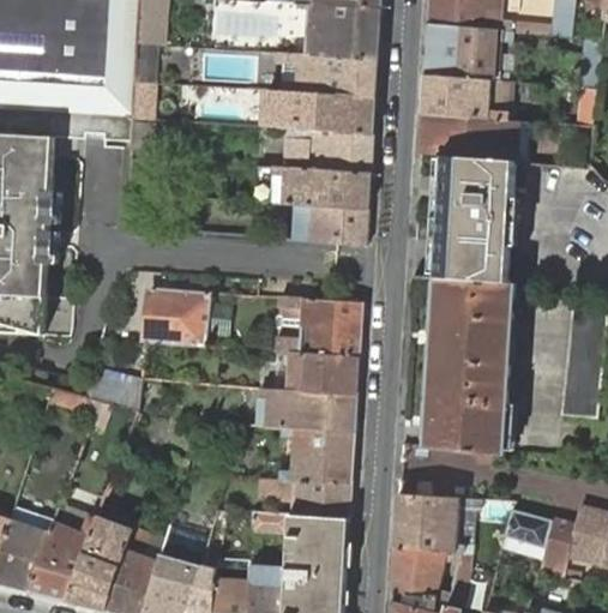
[(0,329),(37,331),(49,134),(130,139),(131,120),(133,80),(134,43),(137,0),(0,0),(0,329)]
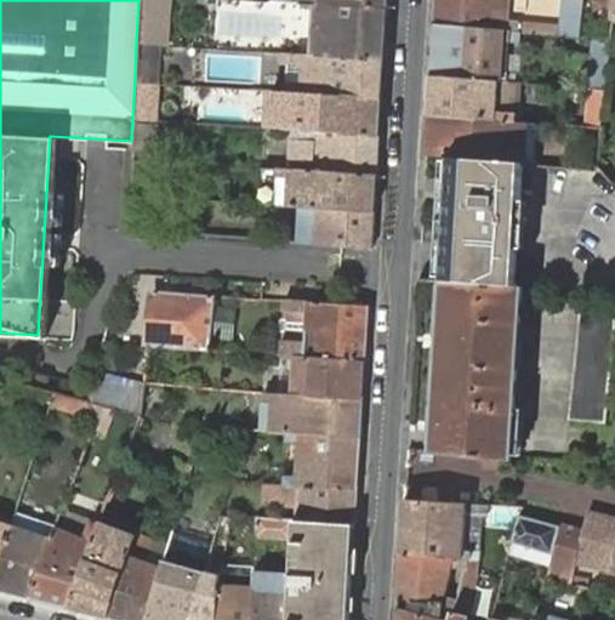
[(138,0),(136,44),(154,45),(161,45),(164,0),(138,0)]
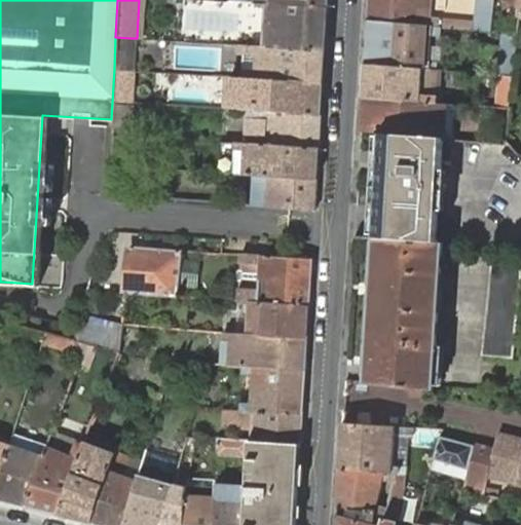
[(364,0),(364,21),(433,26),(437,27),(470,29),(487,31),(489,0),(472,0),(471,21),(424,17),(425,0),(364,0)]
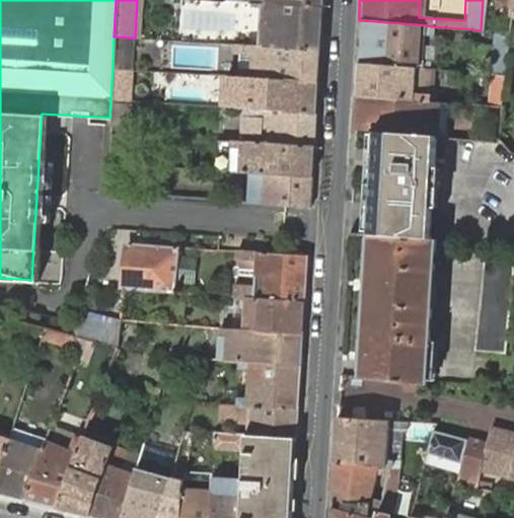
[(264,4),(262,46),(317,49),(319,7),(264,4)]
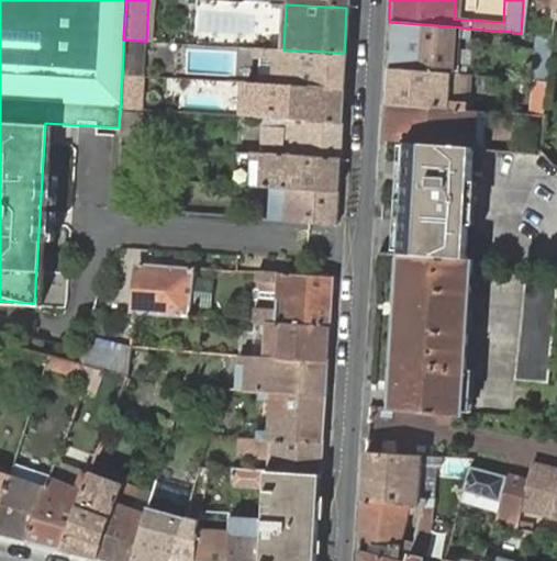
[(389,22),(386,68),(448,74),(461,75),(463,66),(450,65),(453,37),(466,38),(467,29),(463,27),(389,22)]
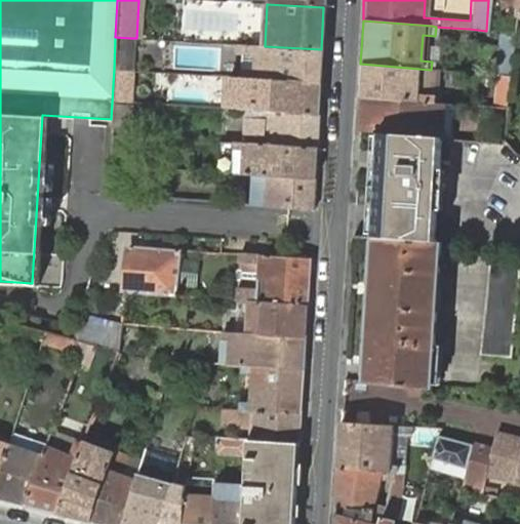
[(498,22),(498,32),(502,32),(513,33),(514,22),(498,22)]
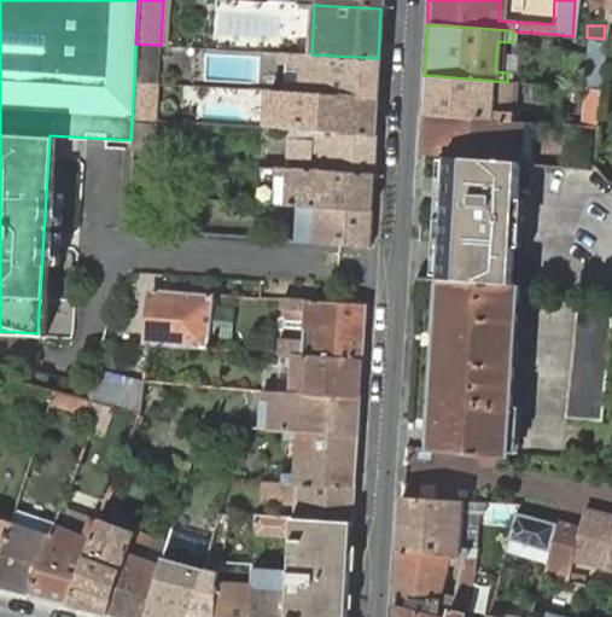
[(586,87),(599,88),(604,39),(590,38),(586,87)]
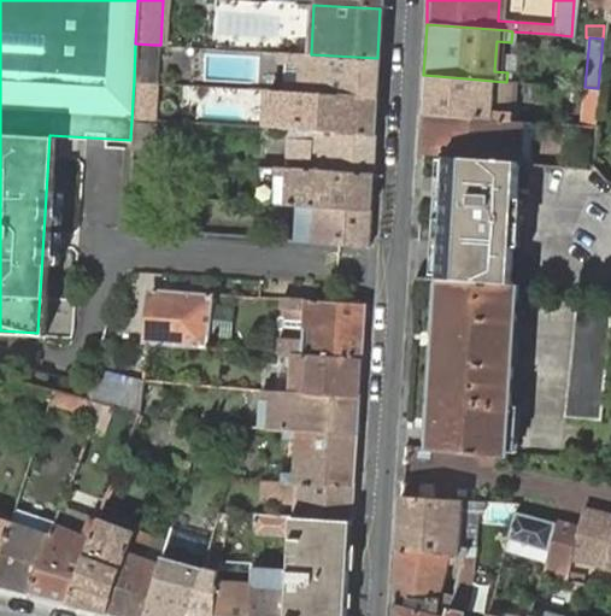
[(135,44),(134,81),(151,82),(153,45),(135,44)]
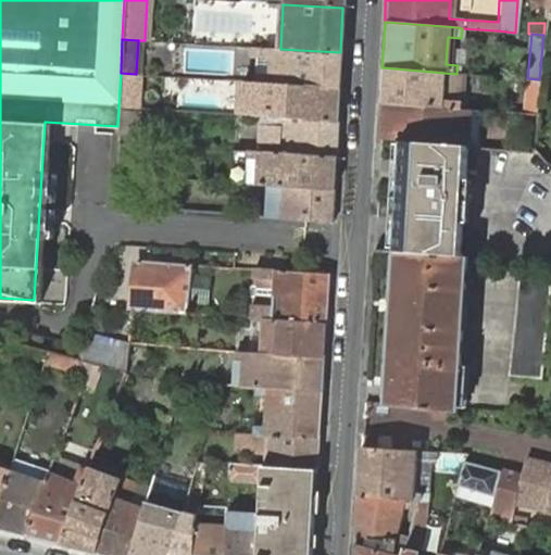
[(262,48),(248,47),(247,55),(255,55),(254,73),(254,82),(262,82),(271,83),(338,87),(340,52),(280,49),(272,48),(262,48)]
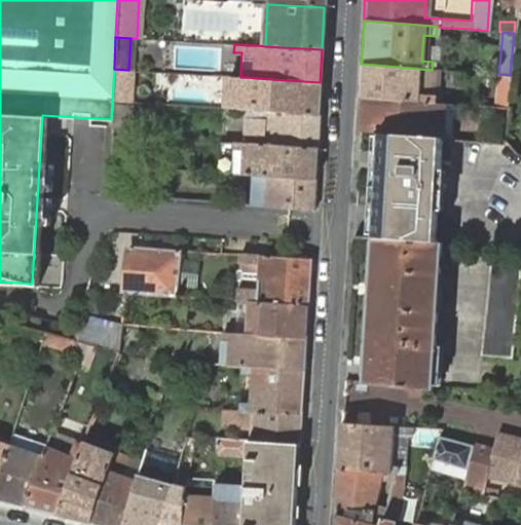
[(361,64),(359,96),(418,101),(435,102),(436,96),(437,70),(432,70),(419,69),(361,64)]
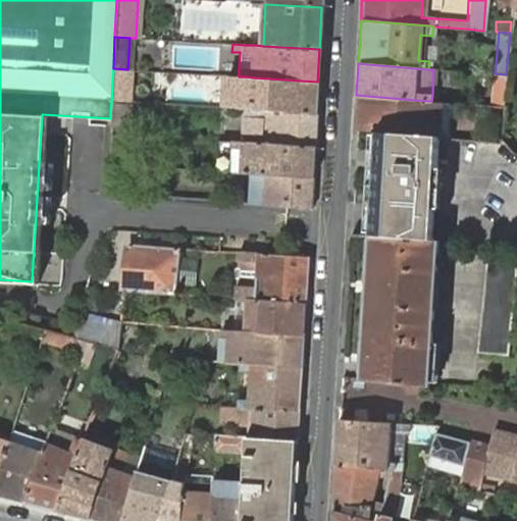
[(494,73),(489,105),(503,107),(506,74),(495,73),(494,73)]
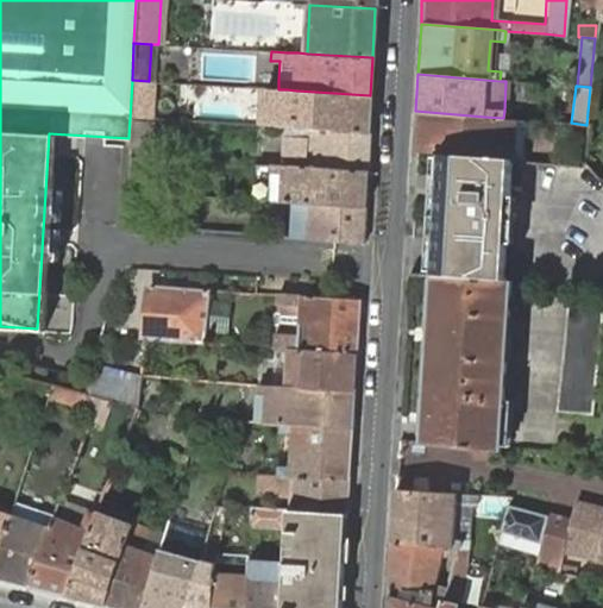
[(368,132),(370,95),(296,91),(287,89),(278,89),(276,89),(275,104),(296,106),(307,106),(306,120),(296,120),(295,127),(368,132)]
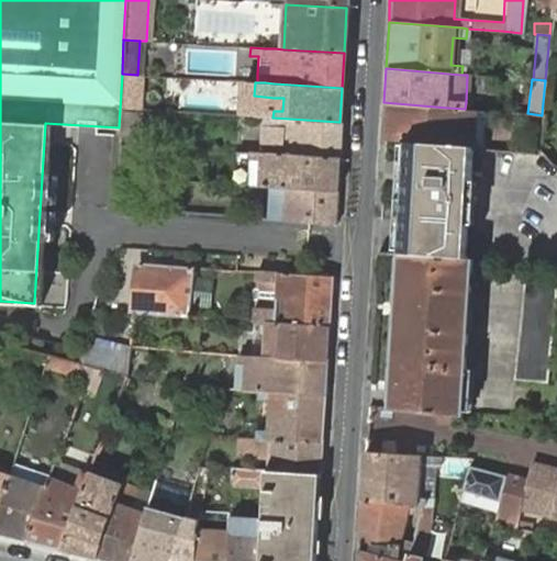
[(274,98),(274,111),(282,111),(283,98),(274,98)]
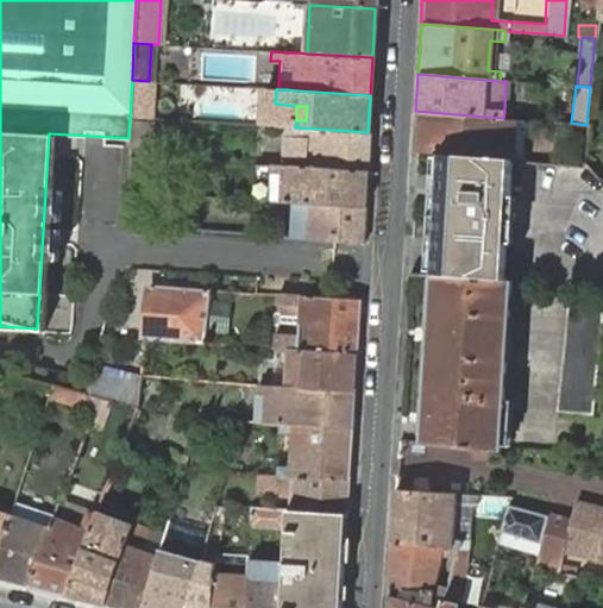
[(415,111),(413,151),(437,154),(471,157),(479,157),(483,158),(508,160),(522,162),(525,119),(503,118),(484,117),(415,111)]
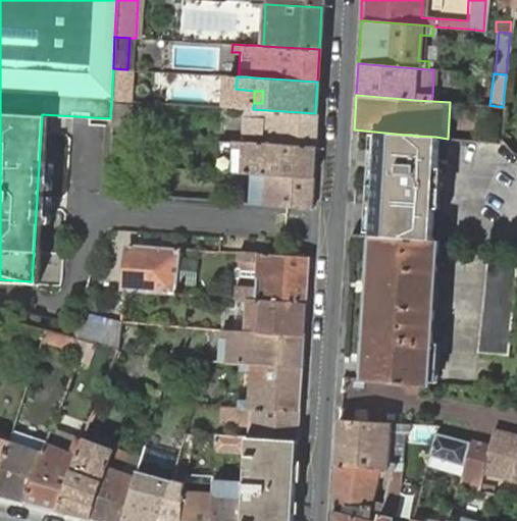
[(125,134),(127,103),(111,102),(110,118),(109,133),(125,134)]
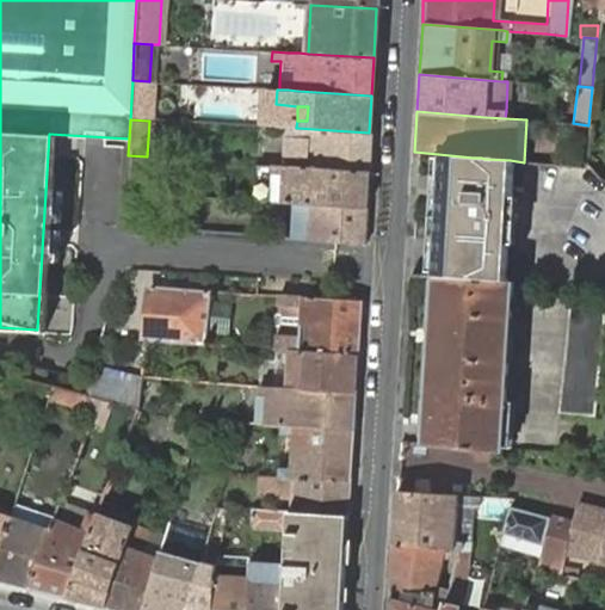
[(537,121),(526,119),(524,162),(535,162),(537,121)]
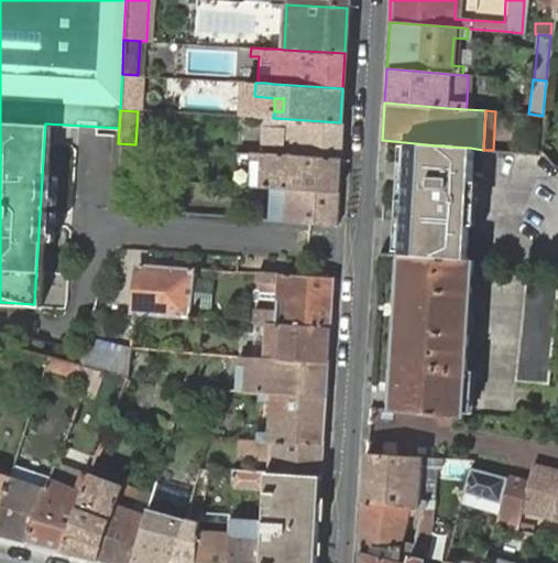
[(273,118),(263,117),(262,127),(261,143),(261,153),(338,158),(340,122),(273,118)]
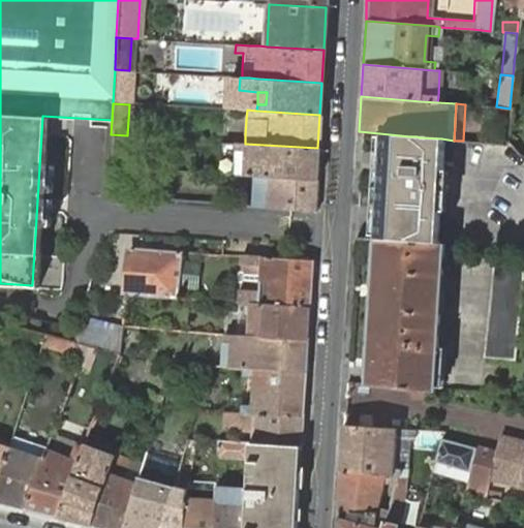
[(507,128),(493,127),(492,138),(497,140),(496,144),(505,145),(507,128)]
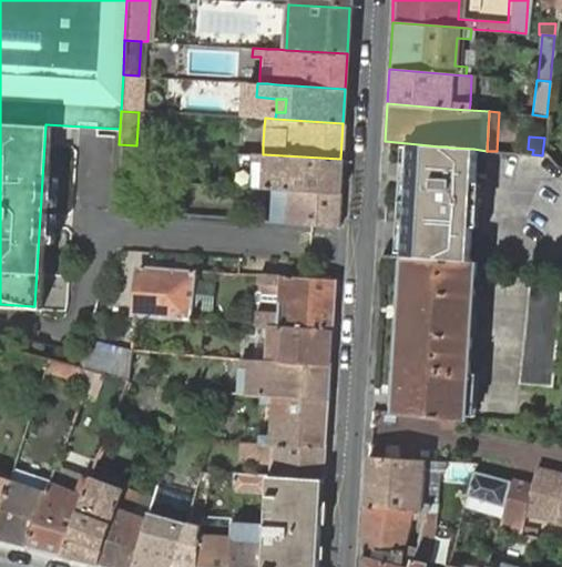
[(400,256),(401,256),(431,257),(467,260),(467,252),(468,224),(473,149),(450,148),(447,147),(439,147),(407,143),(402,220),(400,244),(400,256)]
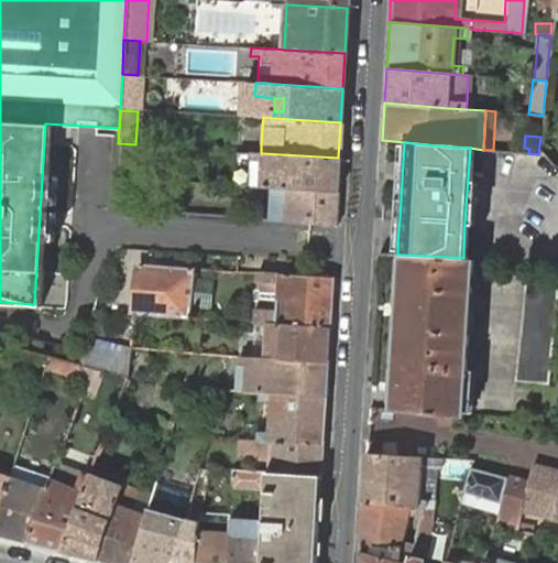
[(258,161),(256,186),(267,186),(283,187),(336,191),(338,158),(261,153),(249,152),(249,161),(258,161)]
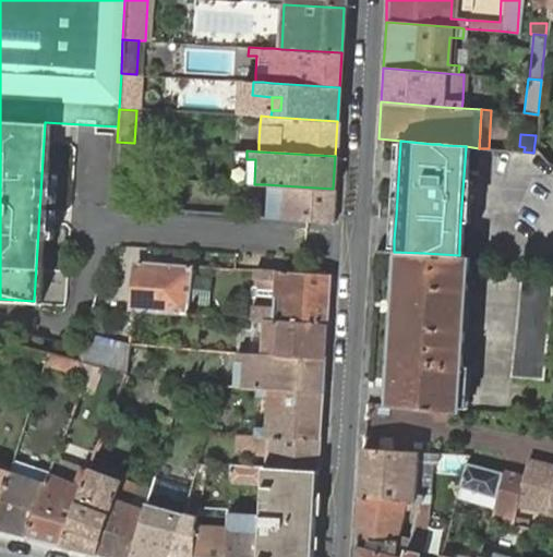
[(255,159),(247,159),(244,183),(252,184),(254,184),(255,159)]
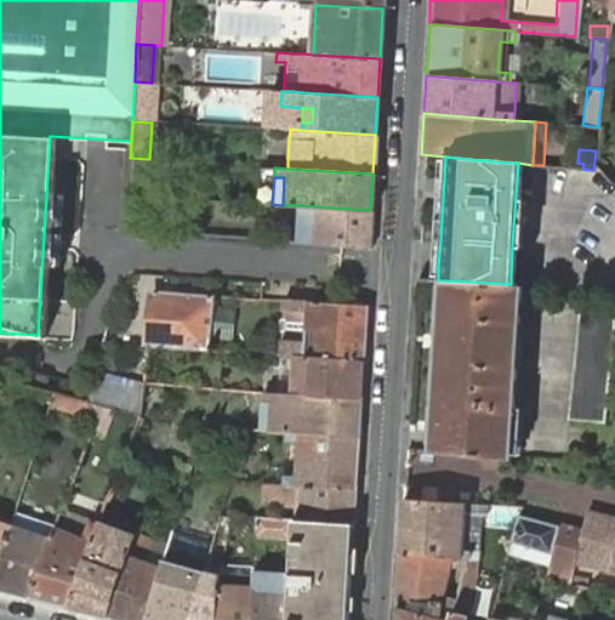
[(292,243),(311,244),(368,248),(370,210),(312,206),(295,205),(292,243)]
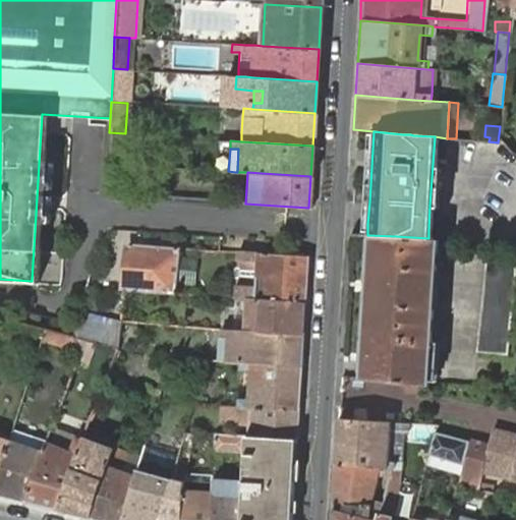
[(360,368),(359,378),(424,385),(425,372),(425,370),(433,247),(434,239),(428,238),(396,236),(368,235),(360,364),(360,368)]
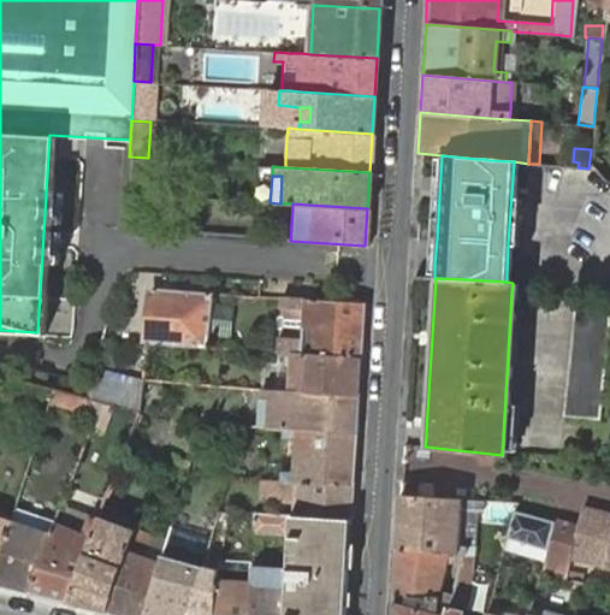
[(201,347),(206,293),(146,289),(141,343),(201,347)]
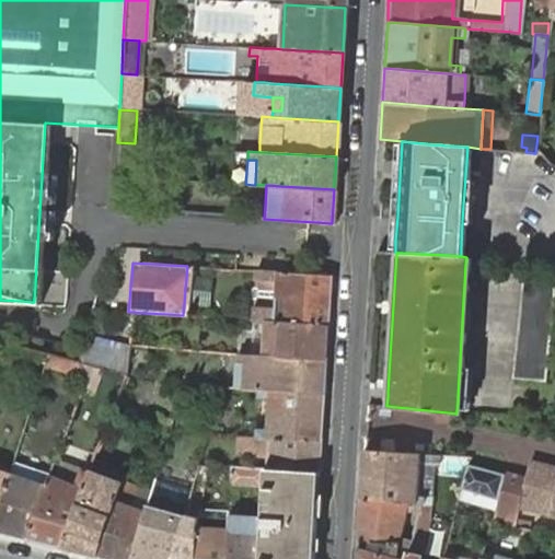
[(325,325),(328,275),(270,271),(251,270),(250,278),(256,278),(255,306),(249,306),(247,319),(249,319),(259,321),(325,325)]
